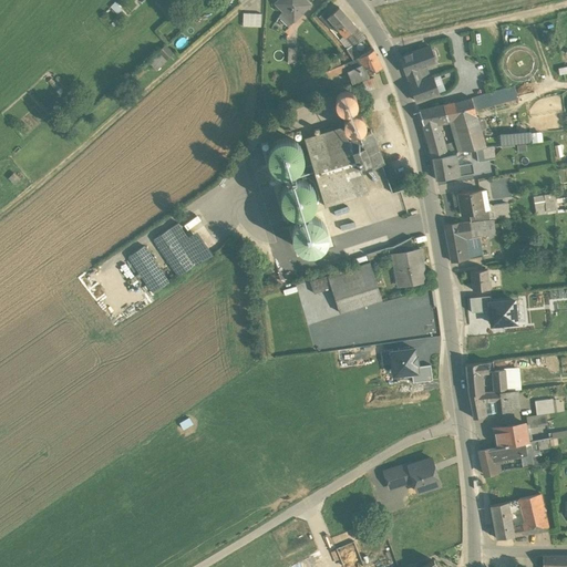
[(310,4),(306,0),(278,0),(276,3),(284,11),(281,13),(291,23),(310,4)]
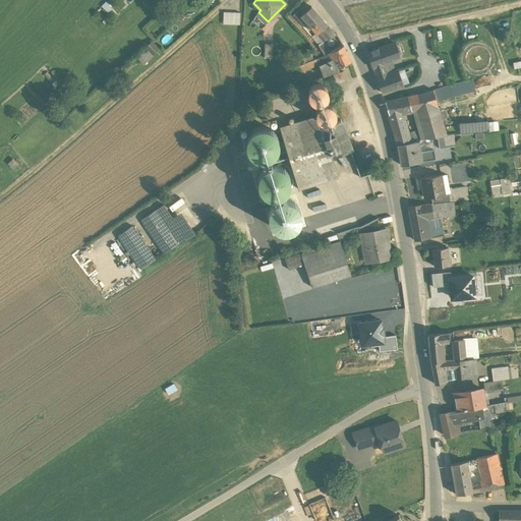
[(311,6),(301,15),(307,21),(317,13),(311,6)]
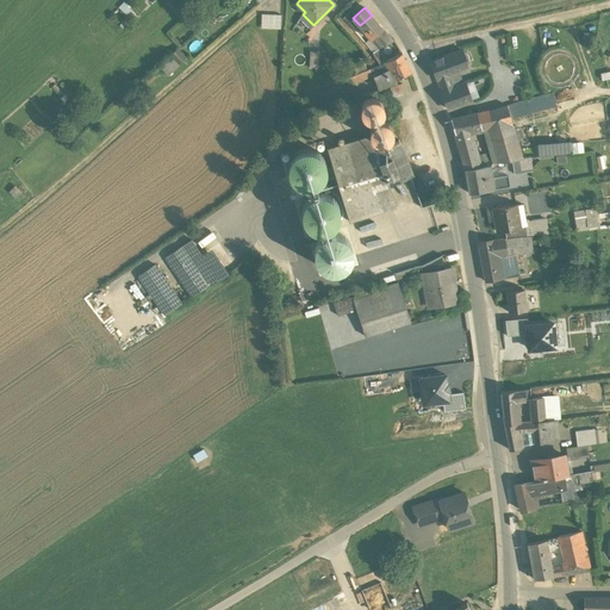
[(281,16),(261,14),(261,29),(280,30),(281,16)]
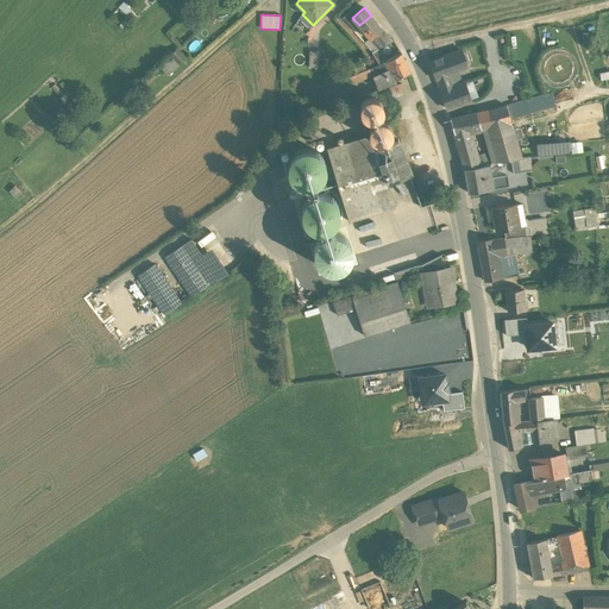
[(305,33),(313,25),(302,14),(296,24),(305,33)]
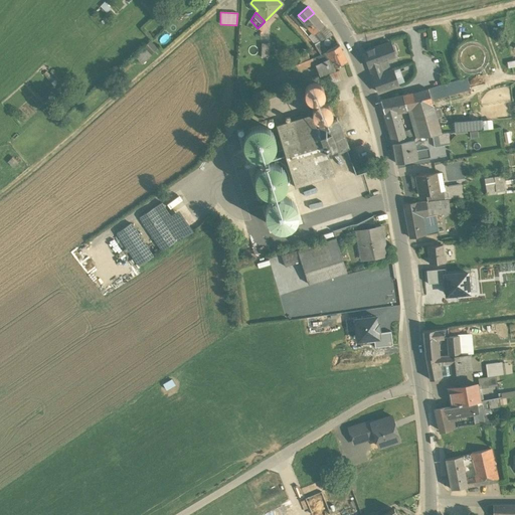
[(324,25),(314,13),(304,21),(314,33),(324,25)]
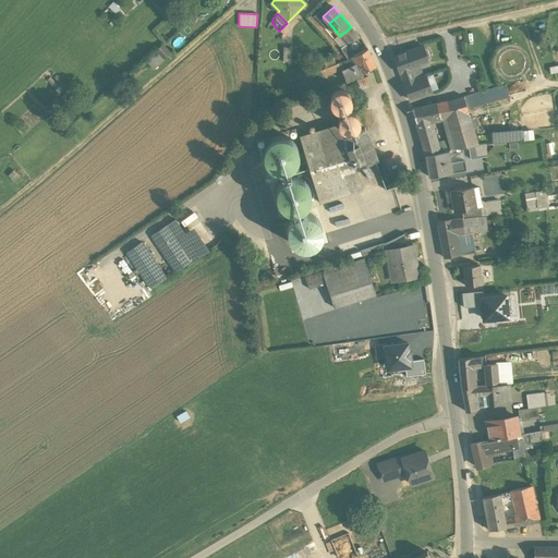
[(351,27),(340,36),(347,44),(349,44),(360,37),(351,27)]
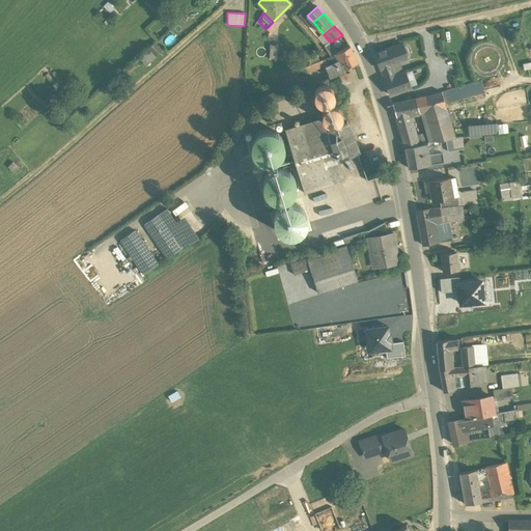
[(330,42),(325,45),(331,56),(337,54),(338,53),(332,42),(330,42)]
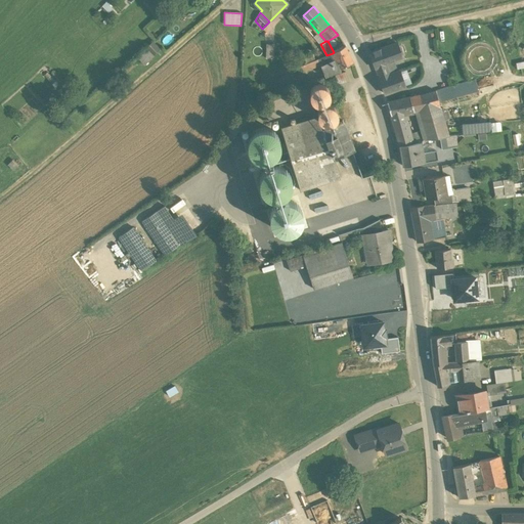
[(144,66),(160,50),(153,43),(137,58),(144,66)]
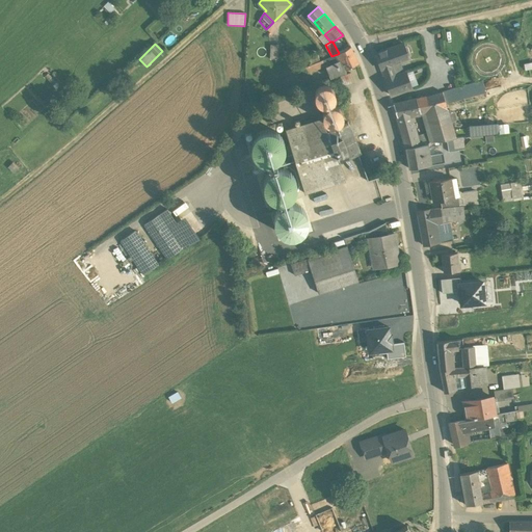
[(403,44),(384,51),(382,50),(380,50),(379,52),(375,54),(381,70),(392,67),(399,63),(408,60),(403,44)]
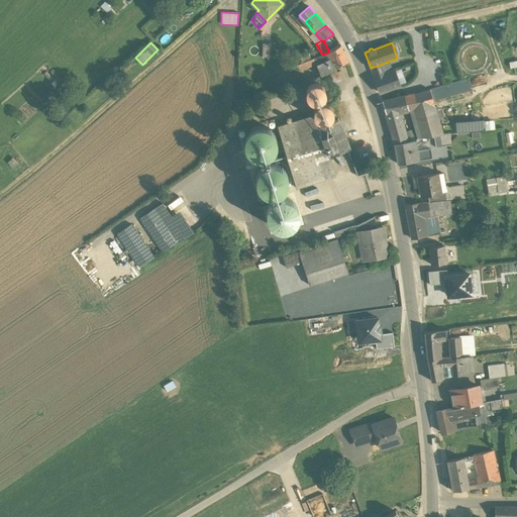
[(348,62),(340,45),(329,52),(328,53),(331,59),(336,67),(348,62)]
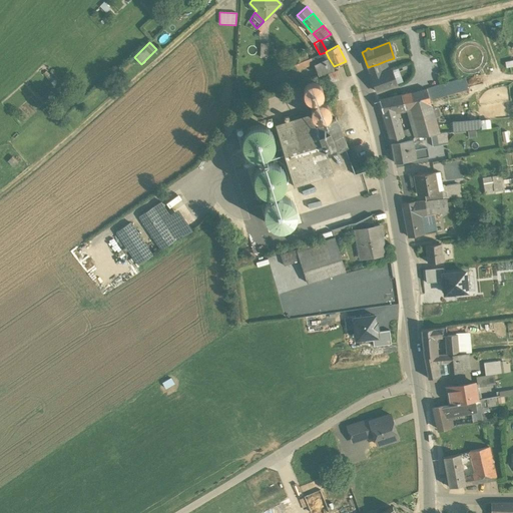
[(334,66),(329,58),(315,64),(319,75),(335,69),(334,66)]
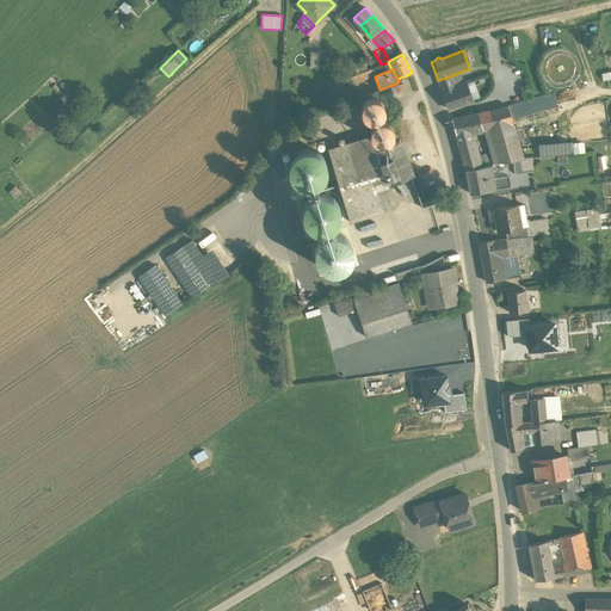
[(458,73),(450,76),(454,87),(463,84),(458,73)]
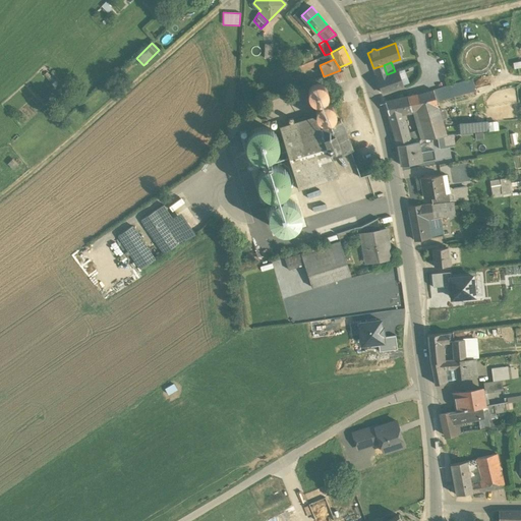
[(395,71),(387,74),(384,65),(373,68),(383,95),(403,88),(397,71),(395,71)]
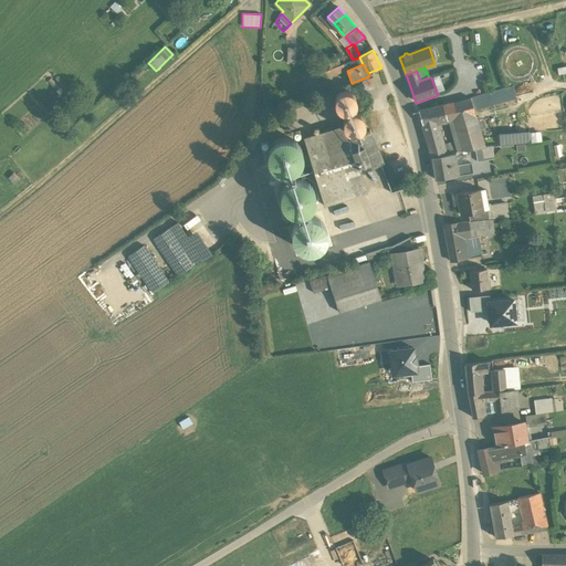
[(59,87),(51,79),(48,82),(55,91),(59,87)]
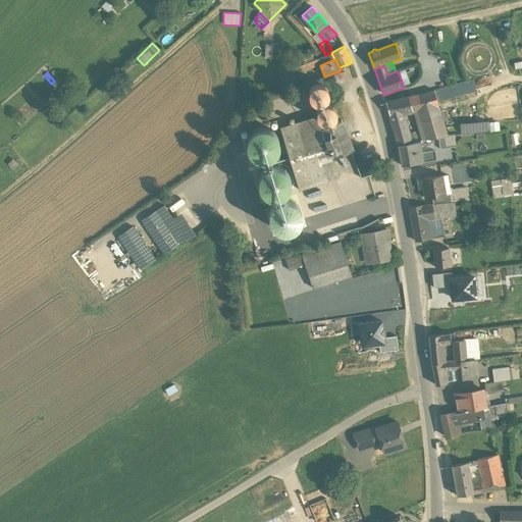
[(473,81),(434,92),(436,101),(476,91),(473,81)]
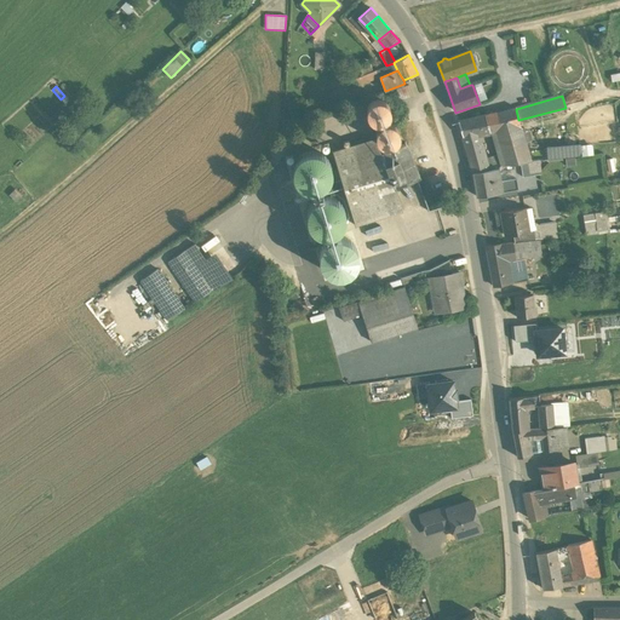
[(389,115),(390,110),(389,105),(386,102),(382,99),(378,98),(373,99),(369,102),(367,105),(366,110),(367,115),(369,119),(373,121),(378,122),(383,121),(386,119),(389,115)]
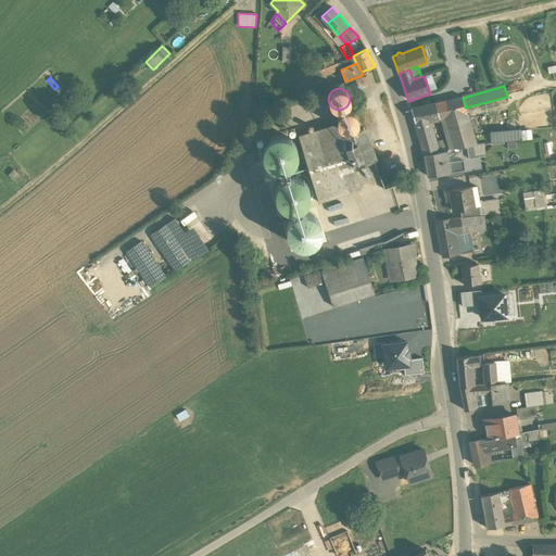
[(463,98),(434,103),(439,118),(444,117),(453,149),(476,146),(465,108),(463,98)]
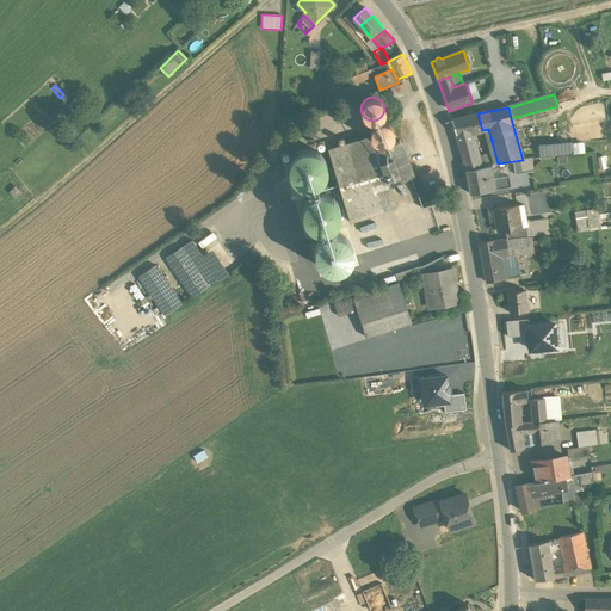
[(477,113),(460,117),(451,119),(456,137),(468,134),(482,130),(477,113)]
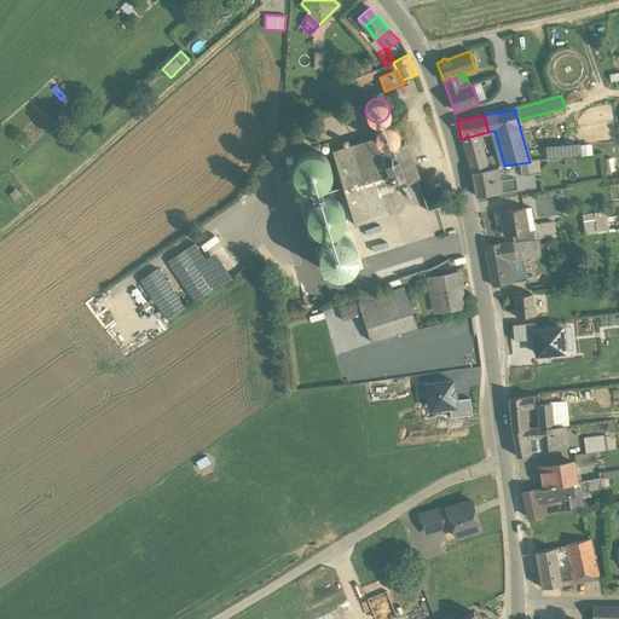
[(398,138),(398,133),(398,128),(395,125),(391,122),(387,121),(382,122),(379,125),(375,128),(375,133),(376,138),(379,142),(382,144),(387,145),(391,144),(395,142),(398,138)]
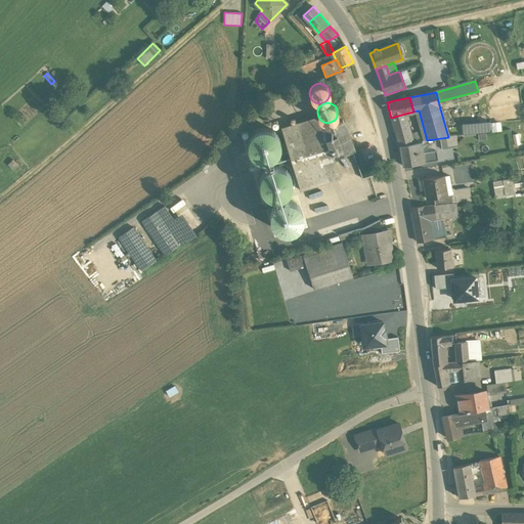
[(401,115),(391,118),(393,127),(398,147),(406,145),(411,144),(406,123),(403,123),(401,115)]
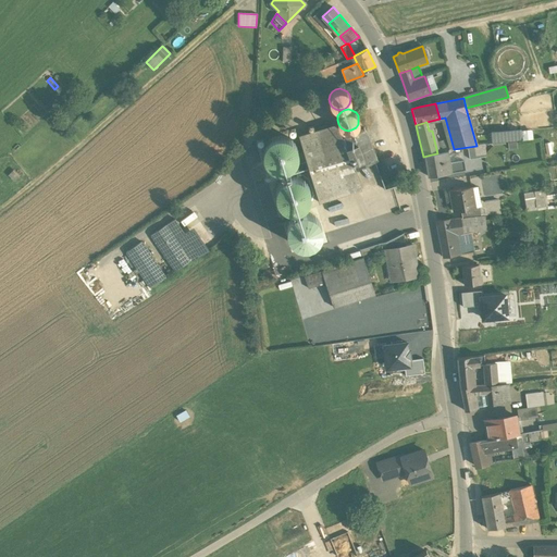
[(304,151),(320,202),(363,189),(355,169),(342,137),(337,124),(299,136),(304,151)]
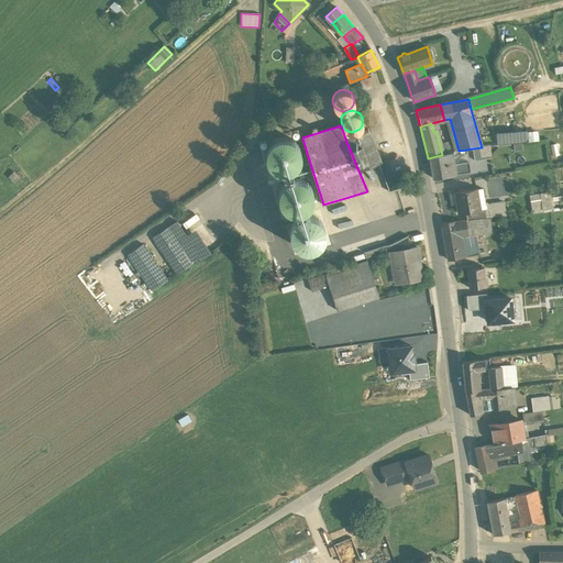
[(368,130),(345,139),(359,170),(381,162),(375,146),(368,130)]
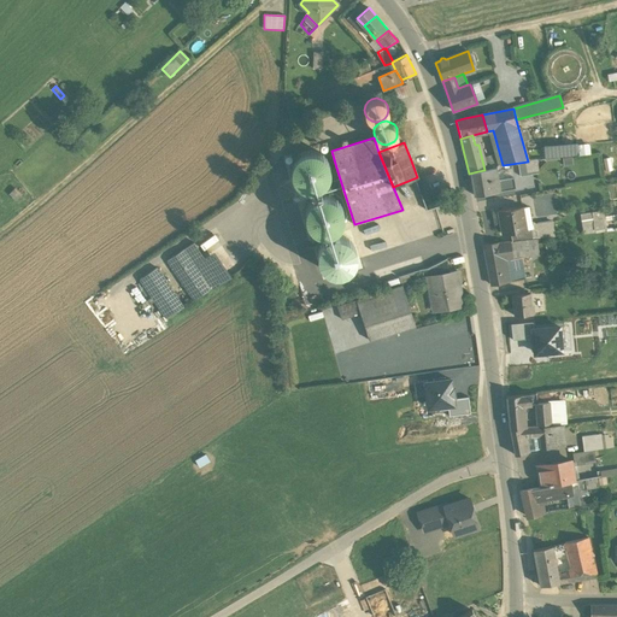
[(576,146),(544,150),(545,159),(577,156),(576,146)]
